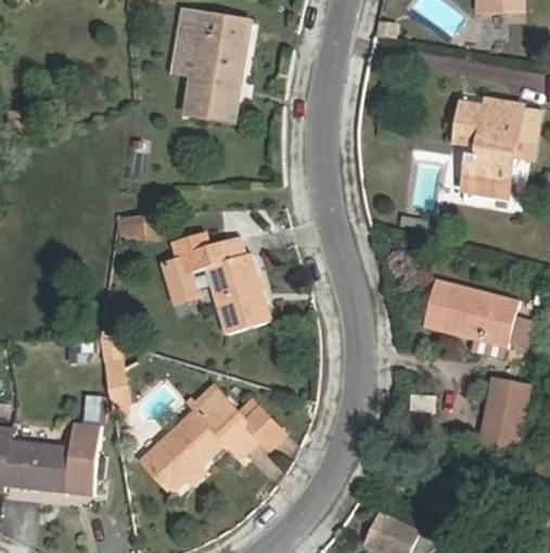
[(472,0),(472,8),(522,9),(522,0),(472,0)]
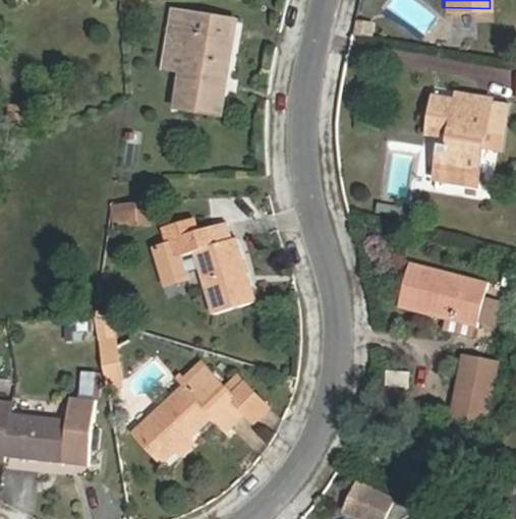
[(178,69),(172,104),(215,112),(231,18),(169,8),(159,65),(178,69)]
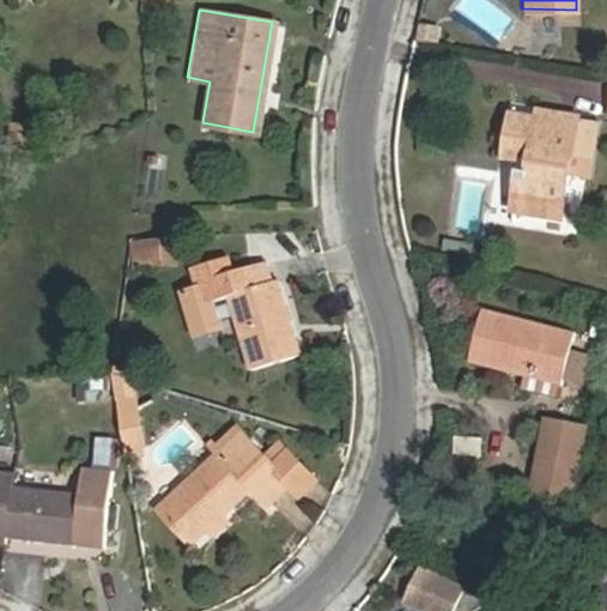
[(515,158),(507,205),(558,216),(578,113),(534,103),(532,114),(507,110),(504,119),(498,155),(515,158)]
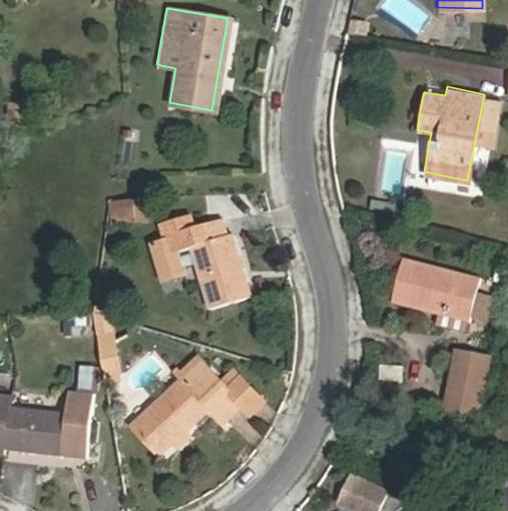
[(2,123),(21,123),(20,100),(2,101),(2,123)]
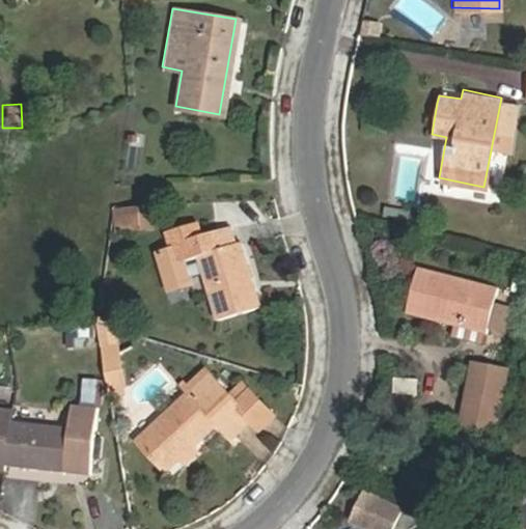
[(148,206),(128,207),(129,228),(149,227),(148,206)]
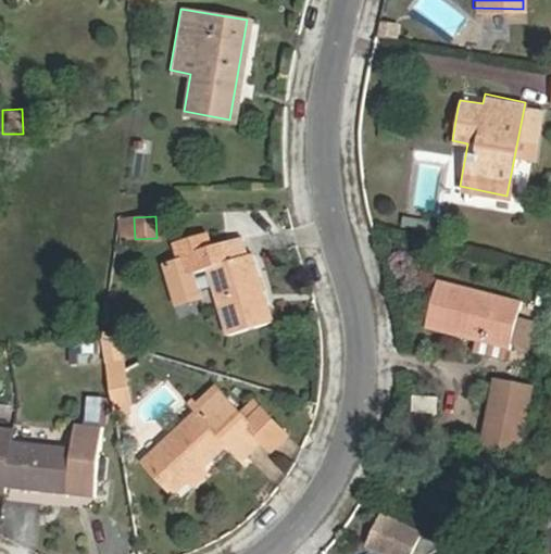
[(134,217),(119,218),(120,240),(135,239),(134,217)]
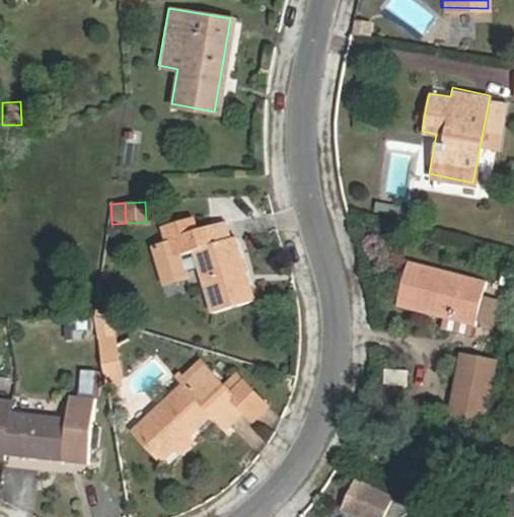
[(192,251),(210,314),(251,301),(233,236),(228,238),(223,221),(194,230),(190,217),(161,226),(169,257),(192,251)]
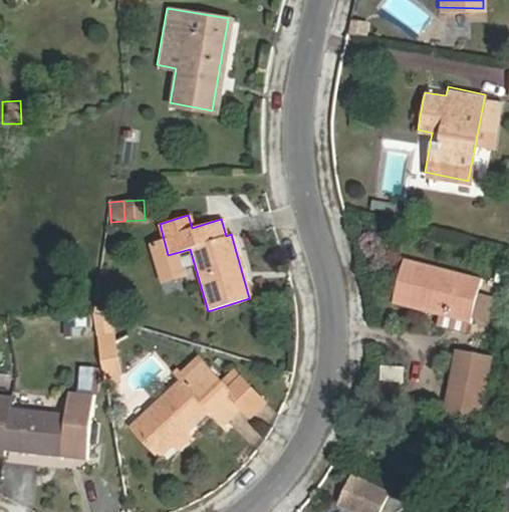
[(403,257),(392,299),(437,311),(455,316),(467,319),(478,277),(403,257)]
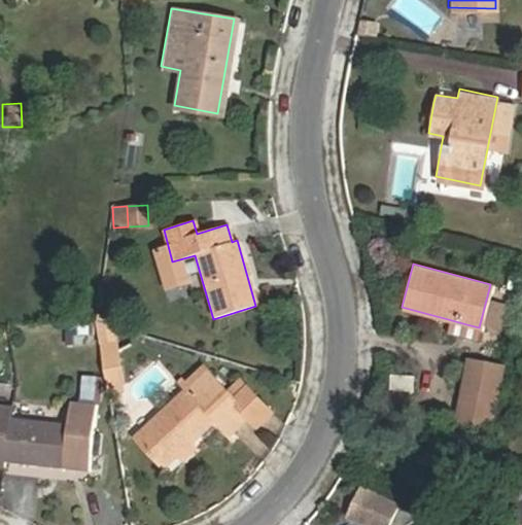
[(463,334),(466,324),(448,319),(445,329),(463,334)]
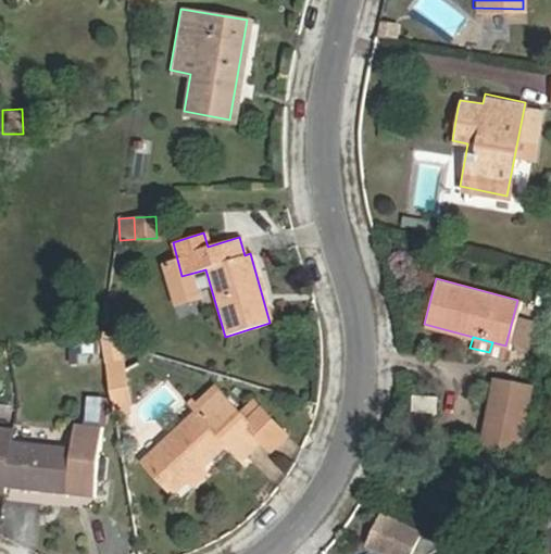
[(120,362),(103,365),(104,373),(121,370),(120,362)]
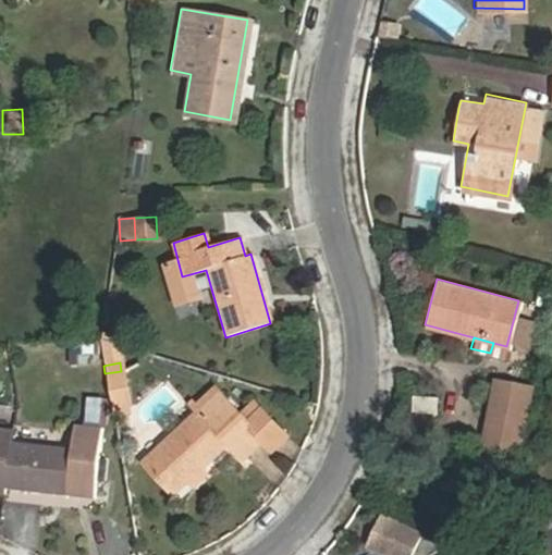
[(121,371),(105,373),(107,392),(124,389),(121,371)]
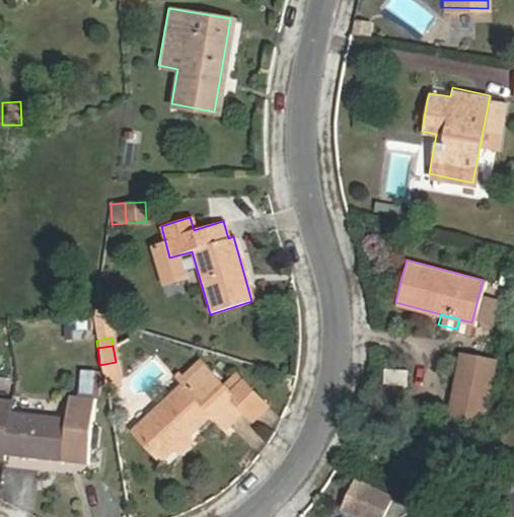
[(494,361),(461,355),(451,413),(484,419),(494,361)]
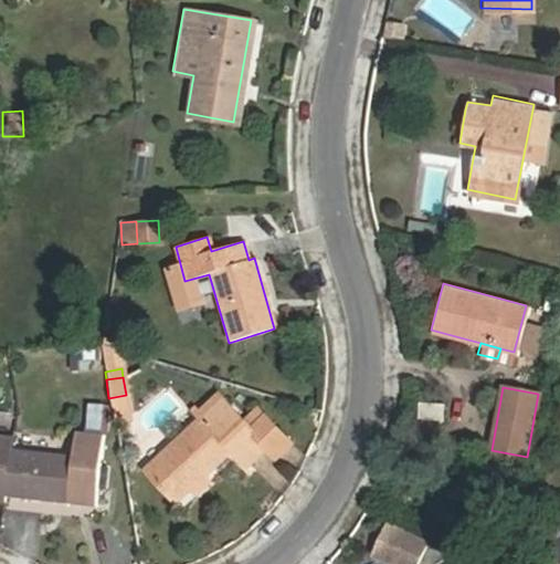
[(126,395),(108,398),(112,416),(127,413),(128,413),(126,395)]
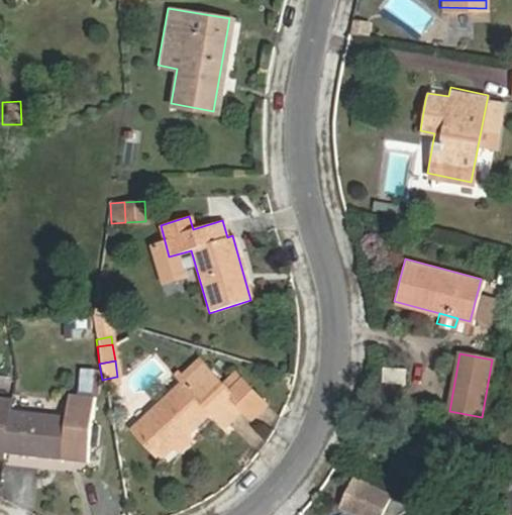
[(199,364),(181,381),(188,389),(206,372),(199,364)]
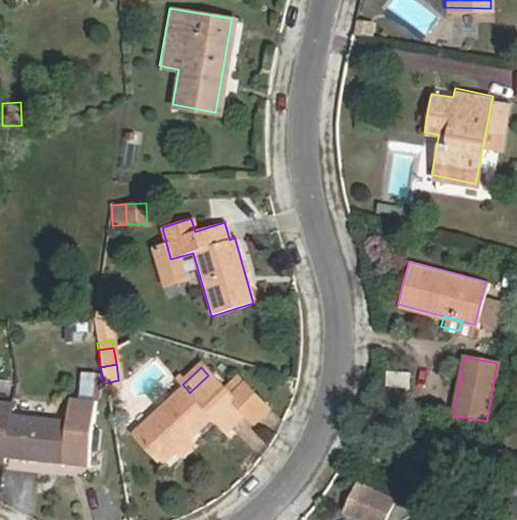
[(76,372),(75,396),(92,396),(92,372),(76,372)]
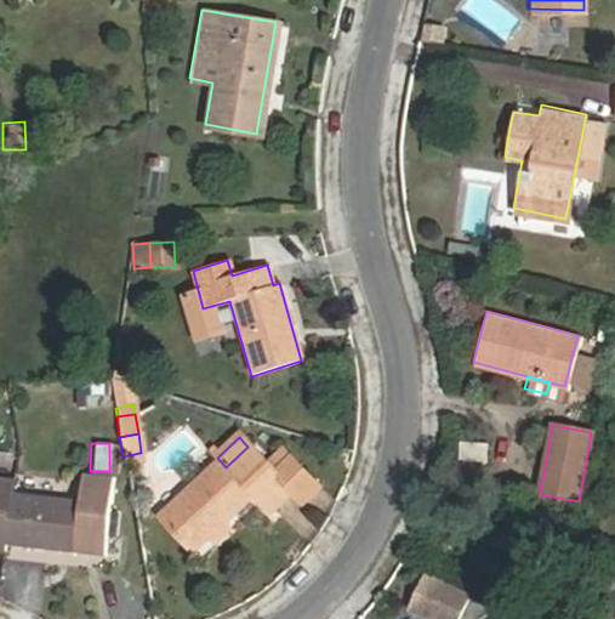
[(226,467),(217,458),(157,515),(188,549),(205,533),(218,521),(250,492),(262,505),(284,484),(267,467),(283,453),(274,443),(258,458),(248,447),(226,467)]
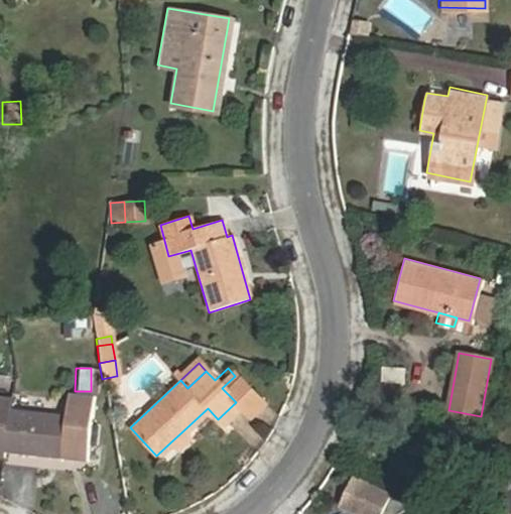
[(235,376),(222,388),(236,402),(242,409),(256,396),(236,375),(235,376)]
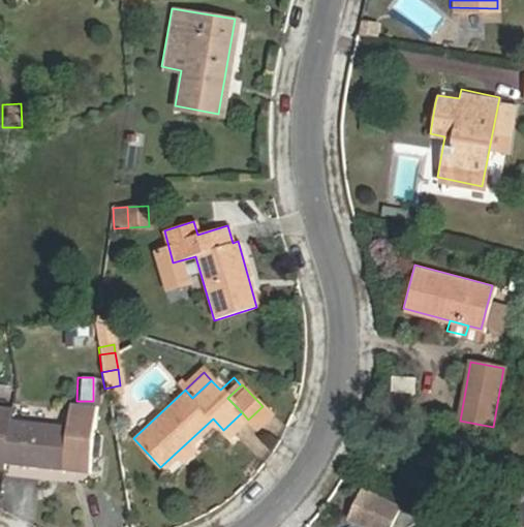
[(119,385),(104,389),(105,396),(120,394),(119,385)]
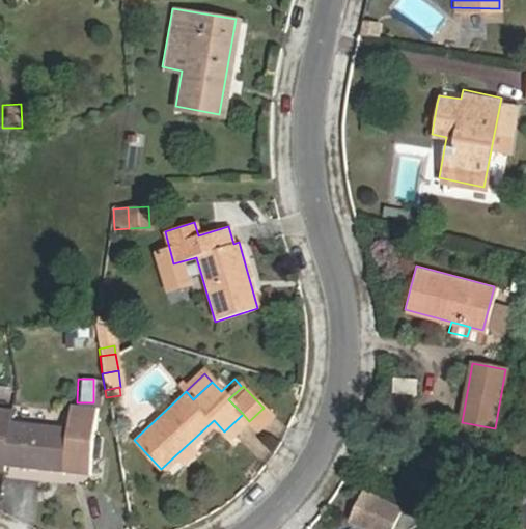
[(0,471),(1,463),(85,473),(93,407),(67,404),(64,426),(7,419),(8,409),(0,408),(0,471)]
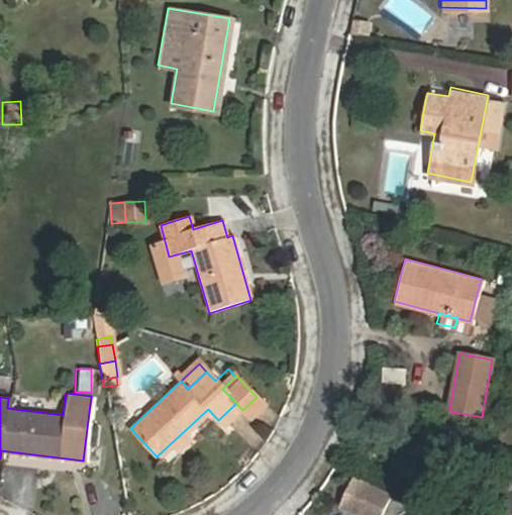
[(182,433),(171,443),(176,448),(187,438),(182,433)]
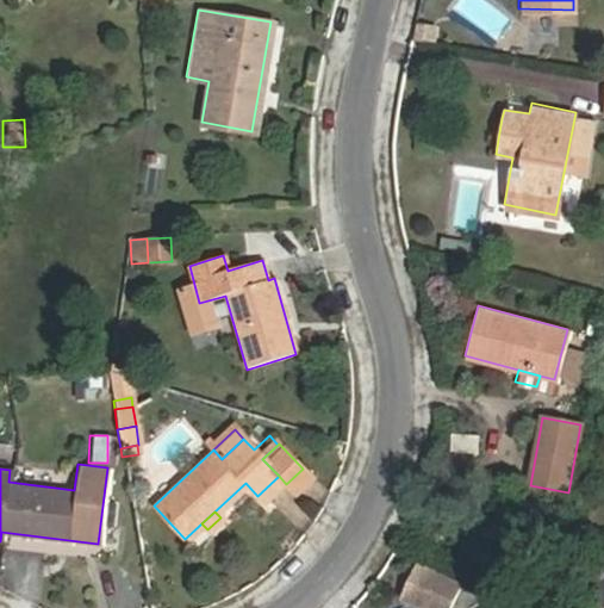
[(437,607),(449,582),(409,563),(396,593),(429,607),(437,607)]
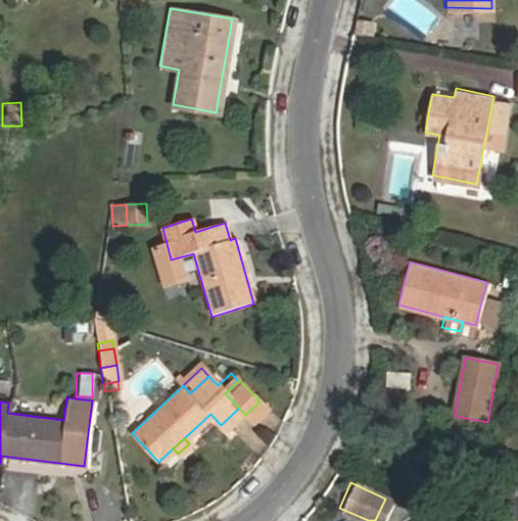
[(517,515),(517,487),(506,485),(499,511),(517,515)]
